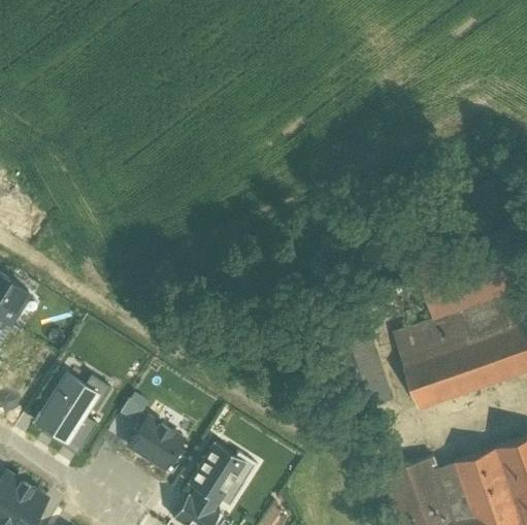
[(421,408),(526,373),(526,265),(515,227),(413,260),(432,321),(396,333),(421,408)]
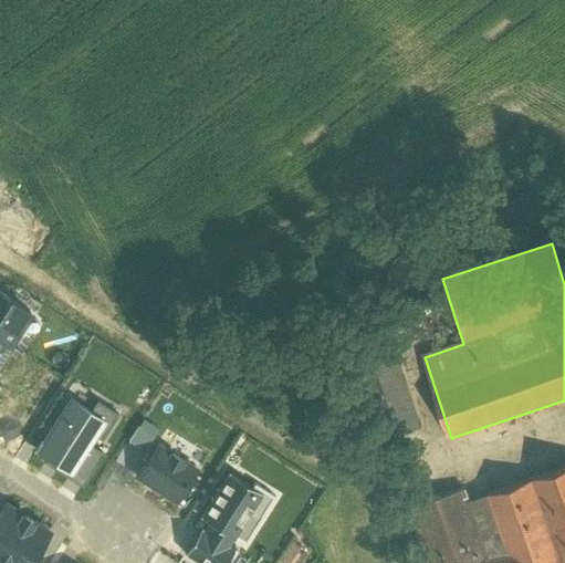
[(28,315),(0,298),(0,344),(7,347),(28,315)]
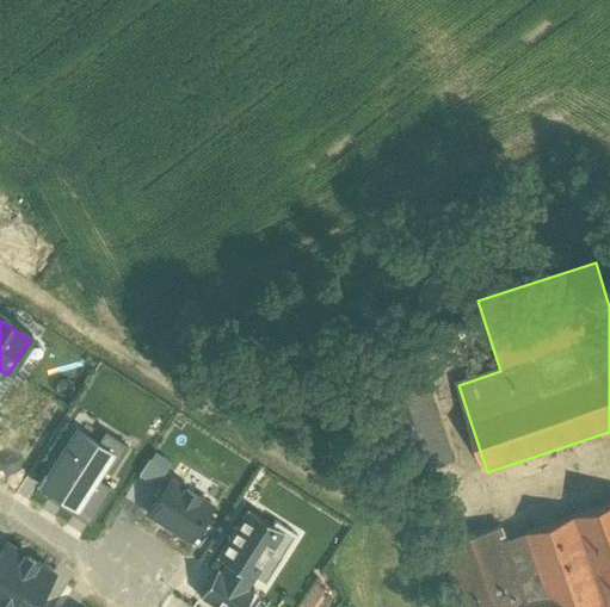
[(424,471),(450,463),(417,347),(390,355),(424,471)]
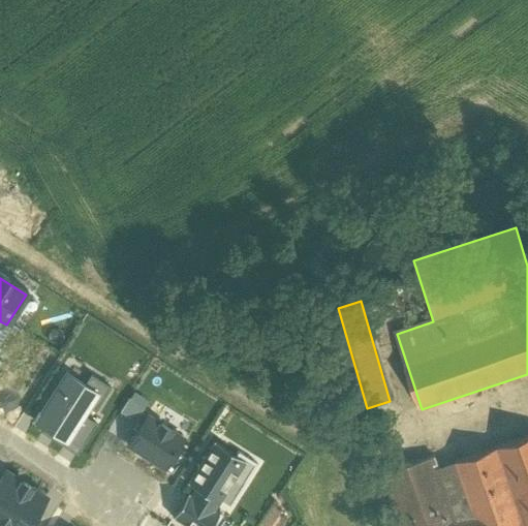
[(95,395),(64,375),(34,423),(65,442),(81,418),(95,395)]
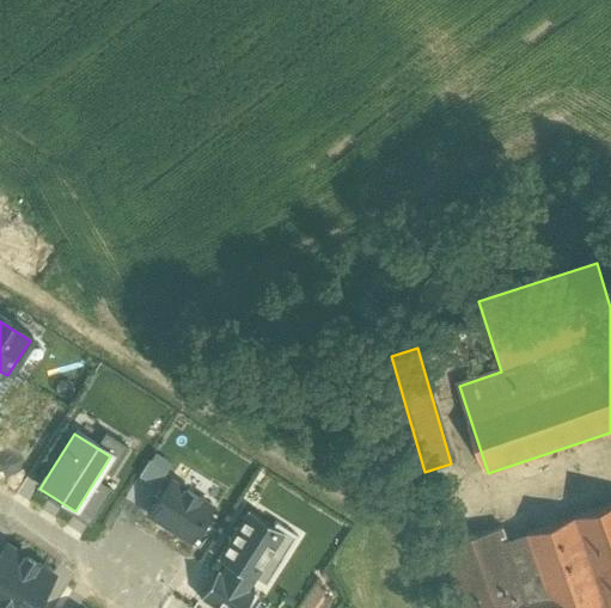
[(218,507),(164,476),(141,515),(194,545),(218,507)]
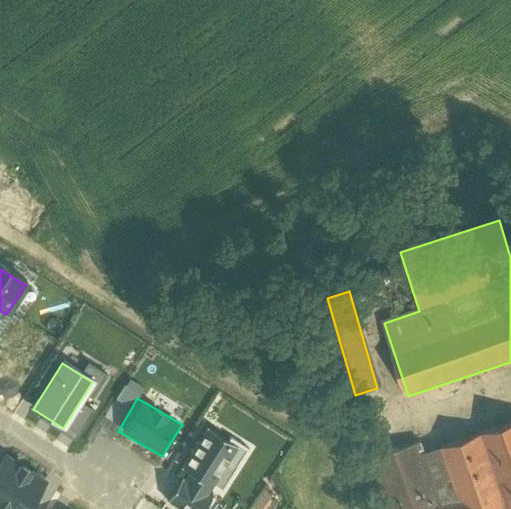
[(91,412),(78,404),(63,428),(76,436),(91,412)]
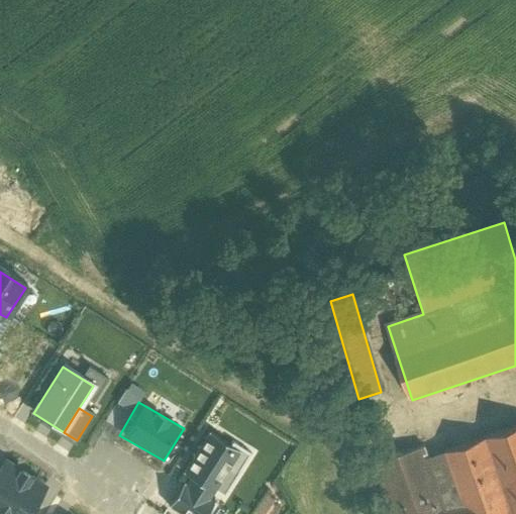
[(515,513),(515,428),(486,440),(512,513),(515,513)]
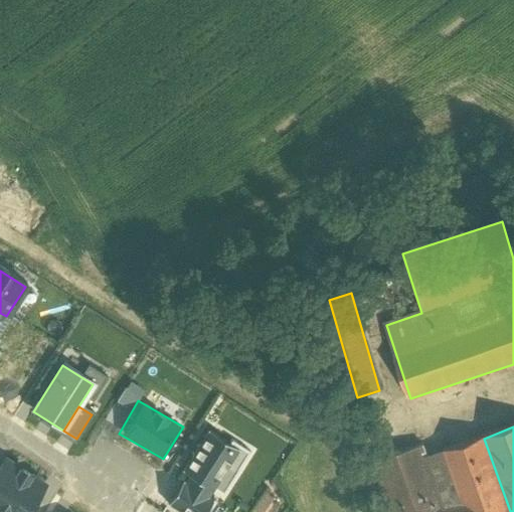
[(243,455),(207,432),(181,472),(187,476),(181,485),(167,506),(176,511),(205,511),(212,501),(207,499),(214,489),(219,492),(243,455)]
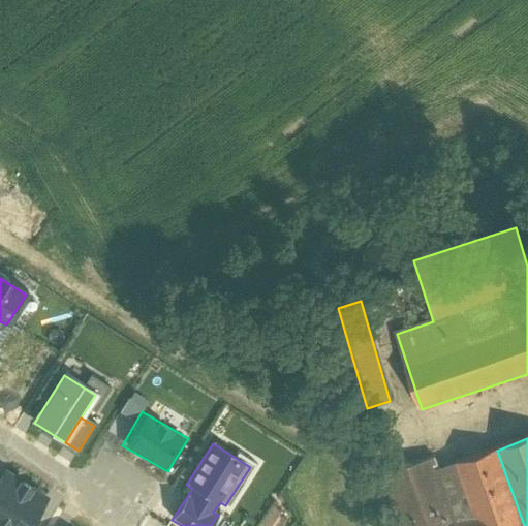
[(524,525),(497,451),(436,472),(431,458),(376,477),(394,525),(524,525)]
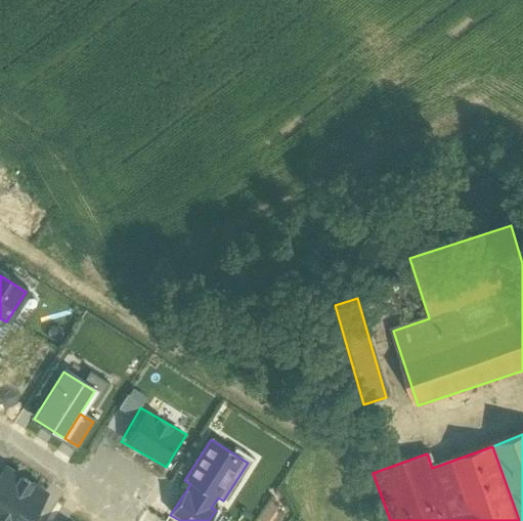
[(0,520),(20,489),(2,477),(0,480),(0,520)]
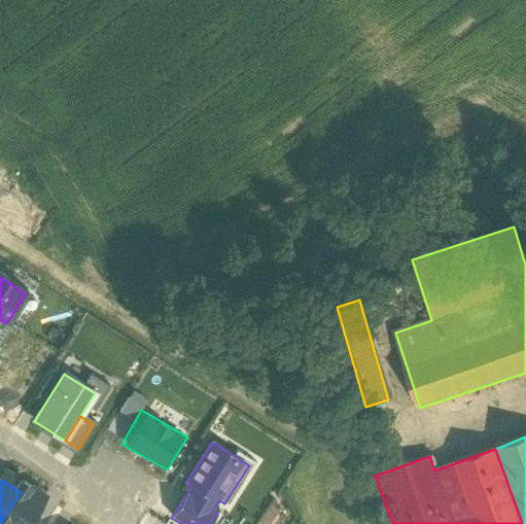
[(24,523),(38,503),(21,492),(0,523),(24,523)]
